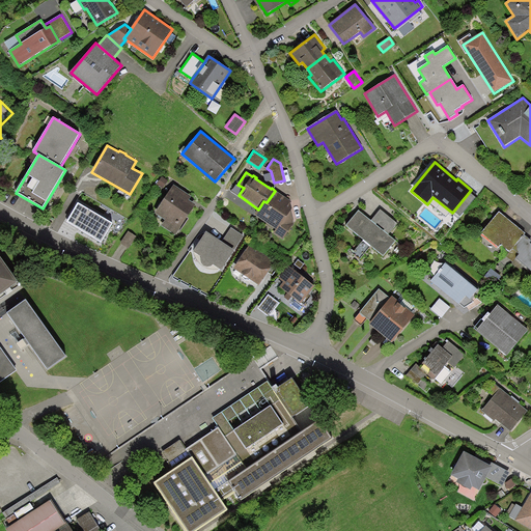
[(191,196),(174,185),(155,214),(165,220),(162,226),(175,235),(196,204),(189,200),(191,196)]
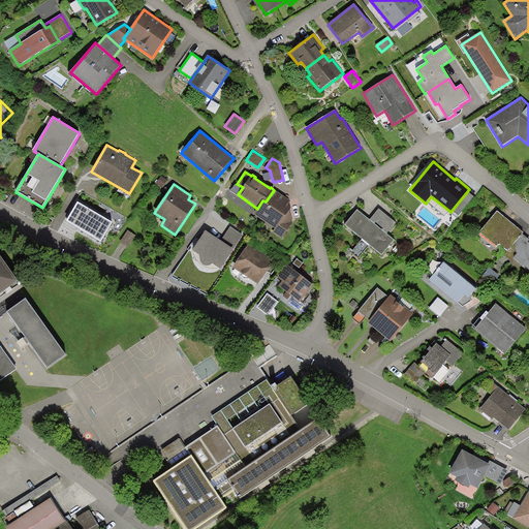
[(290,200),(274,190),(266,201),(262,200),(257,209),(254,214),(275,228),(272,232),(282,239),(292,223),(290,210),(291,208),(290,200)]
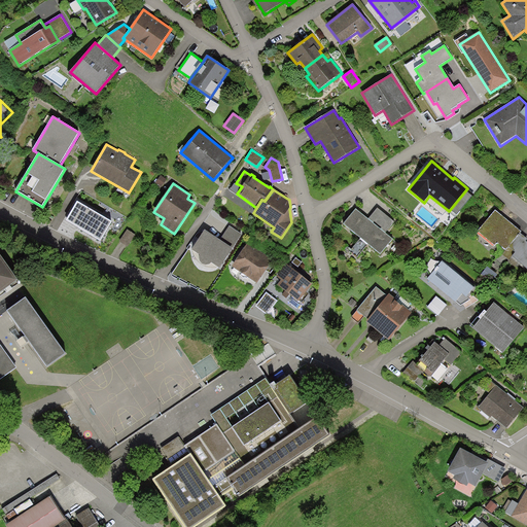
[(112,222),(77,202),(66,220),(101,241),(112,222)]
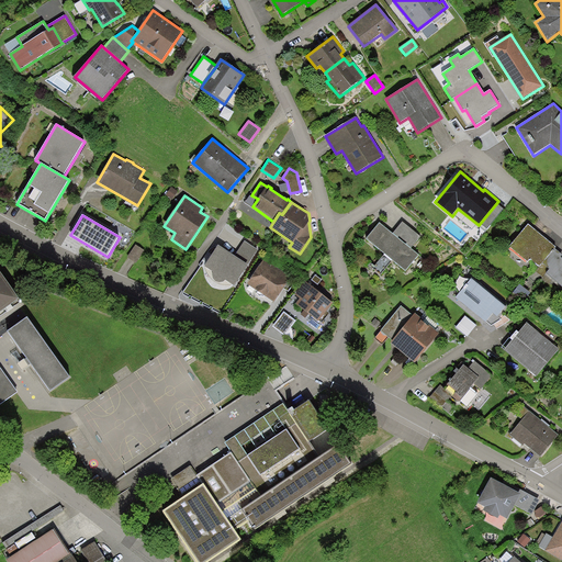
[(403,222),(393,234),(411,248),(420,236),(403,222)]
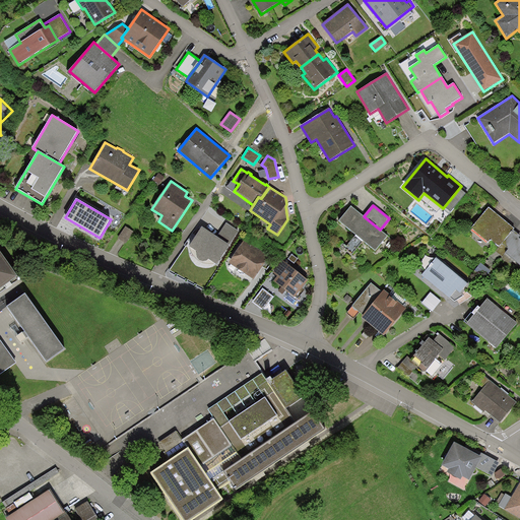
[(364,216),(351,206),(339,220),(376,251),(388,236),(380,230),(364,216)]
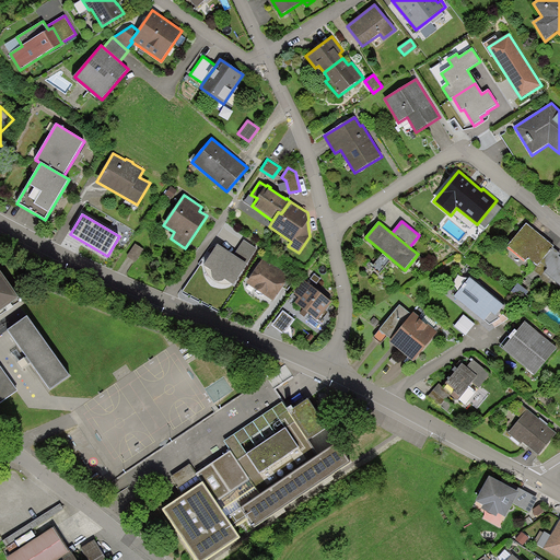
[(555,246),(526,223),(508,247),(525,263),(528,258),(537,266),(540,263),(553,247),(555,246)]
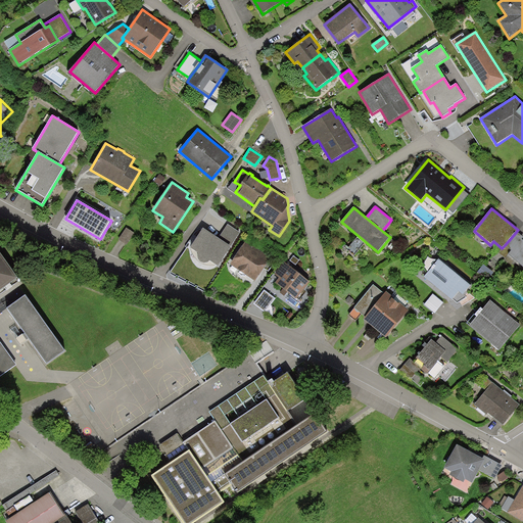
[(228,224),(219,238),(231,246),(240,232),(228,224)]
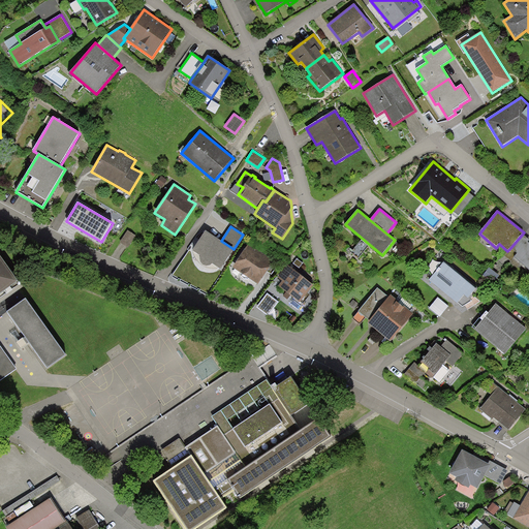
[(128,230),(120,242),(128,247),(136,236),(128,230)]
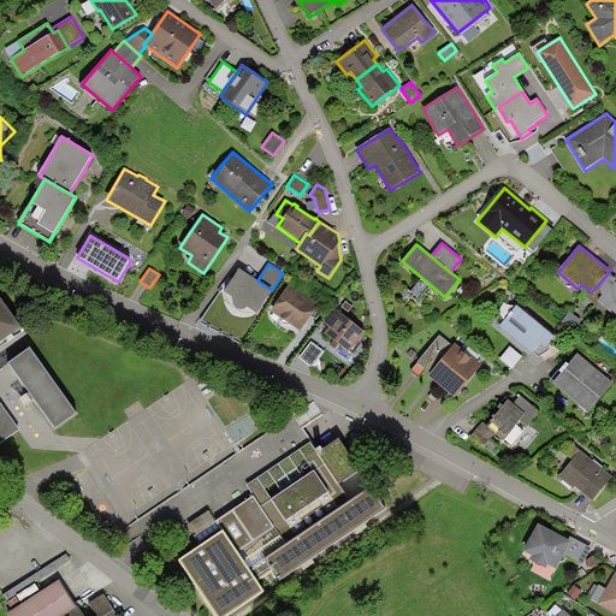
[(258,280),(240,268),(224,292),(234,298),(234,300),(234,301),(232,302),(234,304),(234,307),(235,308),(236,309),(238,311),(241,311),(242,311),(244,311),(246,309),(247,308),(256,314),(272,290),(258,280)]
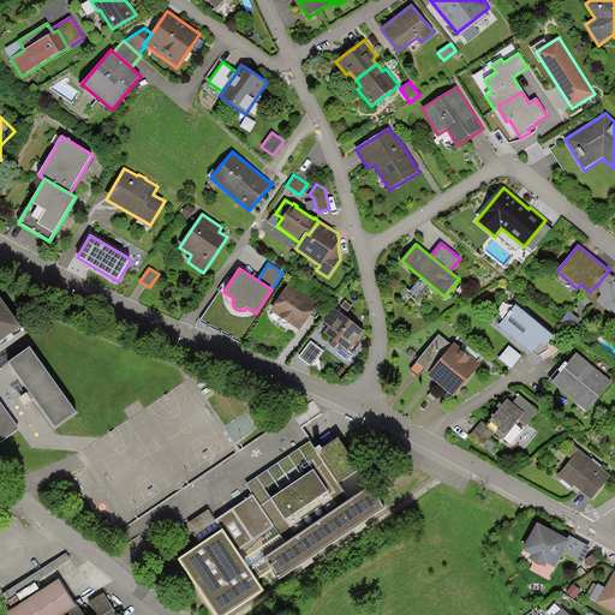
[(614,279),(614,278),(608,272),(593,288),(601,294),(596,300),(614,316),(614,314),(614,281),(614,279)]
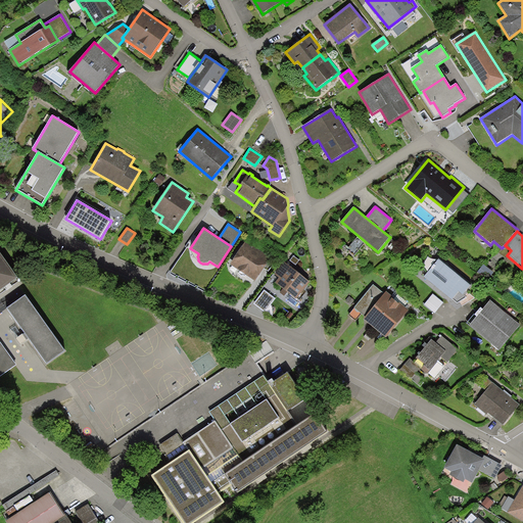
[(259,276),(271,258),(245,242),(230,266),(255,281),(258,276),(259,276)]
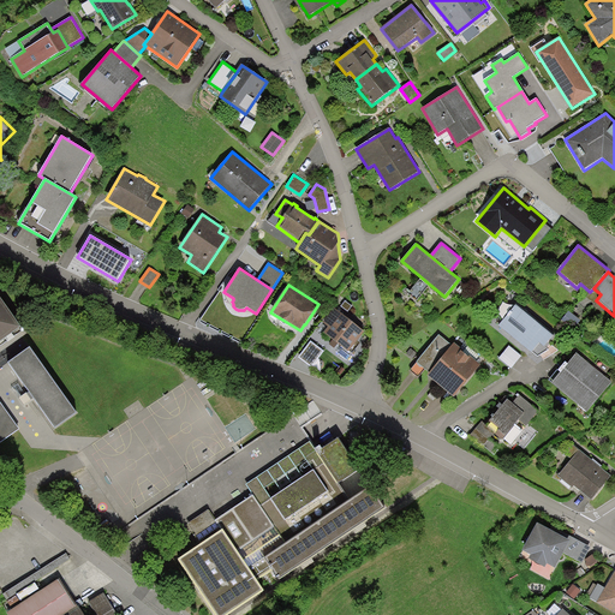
[(0,342),(21,328),(0,298),(0,342)]
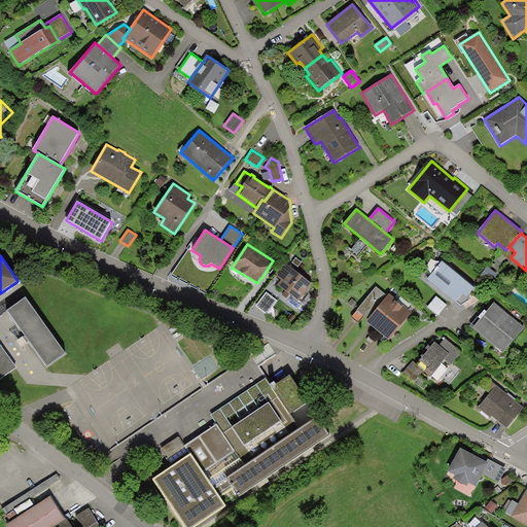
[(302,262),(295,257),(292,262),(299,268),(302,262)]
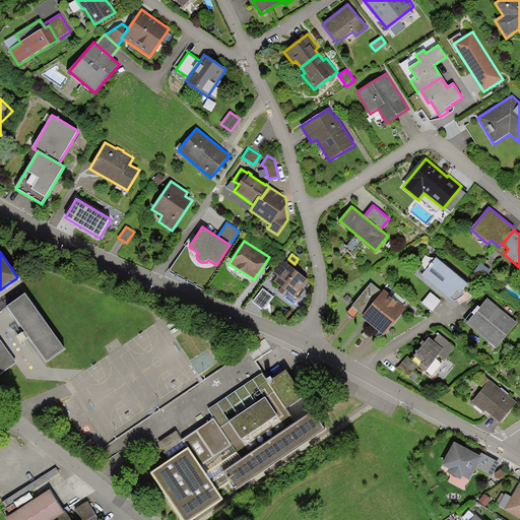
[(468,284),(436,258),(421,275),(449,299),(456,290),(460,294),(468,284)]
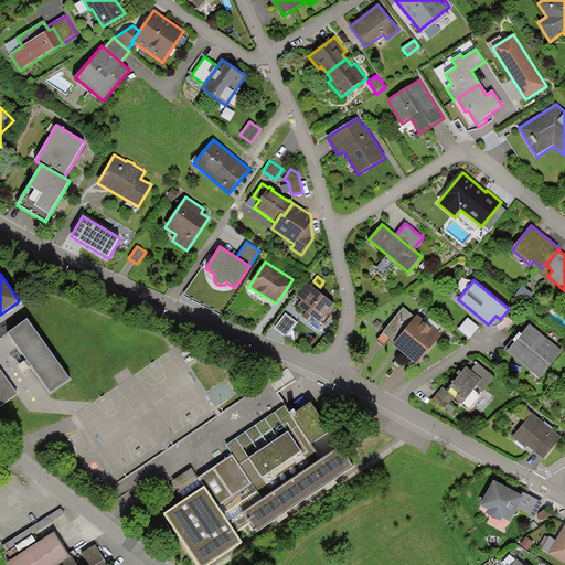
[(336,305),(307,283),(297,296),(302,300),(297,306),(320,323),(336,305)]
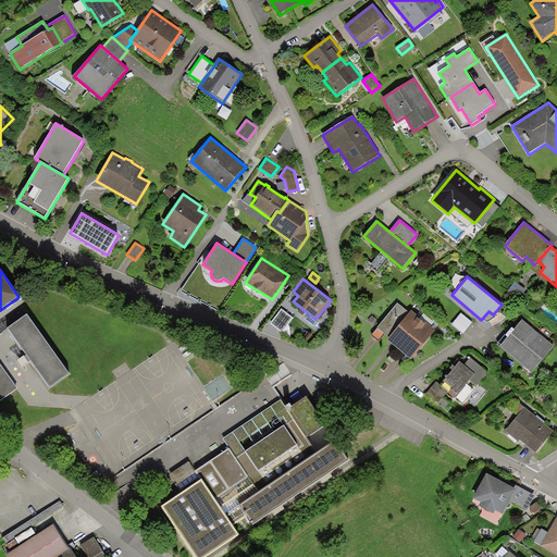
[(390,338),(409,312),(398,304),(378,329),(390,338)]
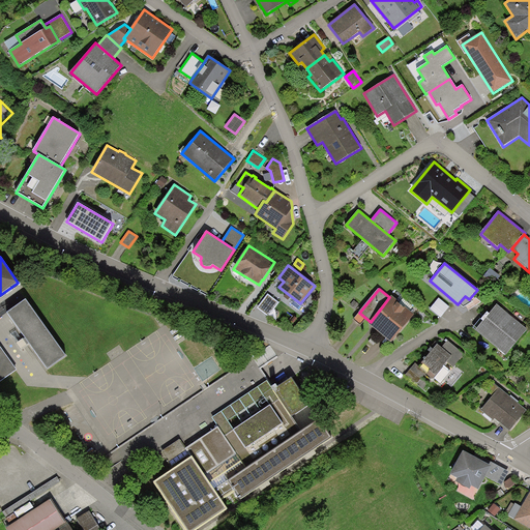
[(268,294),(258,308),(268,317),(280,302),(268,294)]
